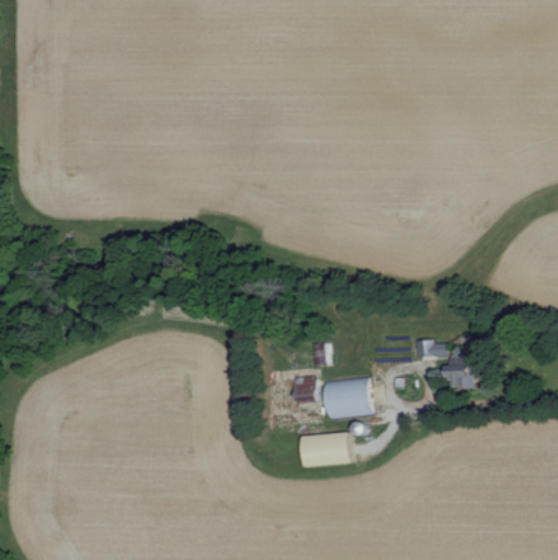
[(416,358),(445,357),(444,344),(432,344),(432,340),(414,341),(416,358)]
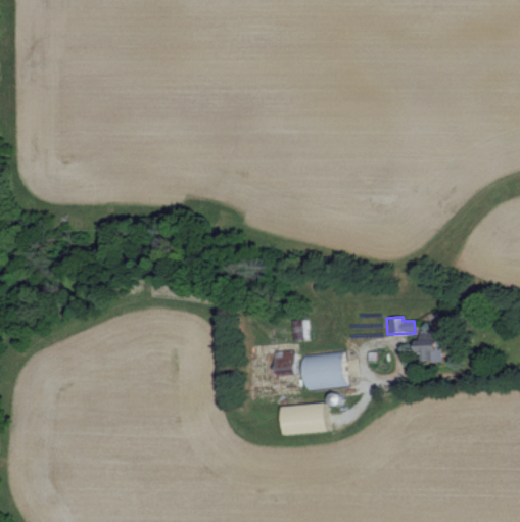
[(439,362),(438,339),(412,340),(412,352),(418,352),(418,363),(439,362)]
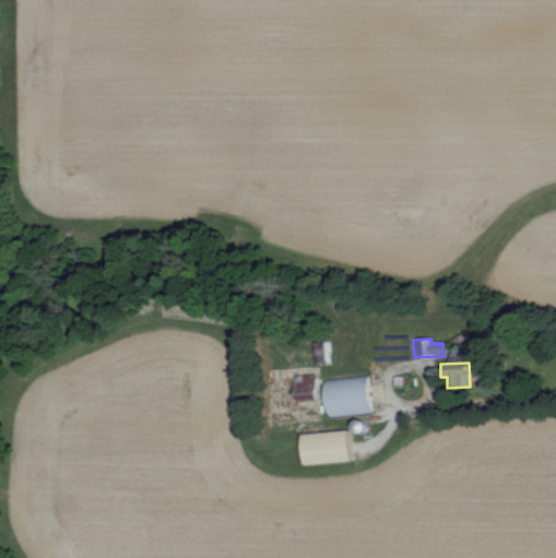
[(291,377),(292,402),(312,402),(312,376),(291,377)]
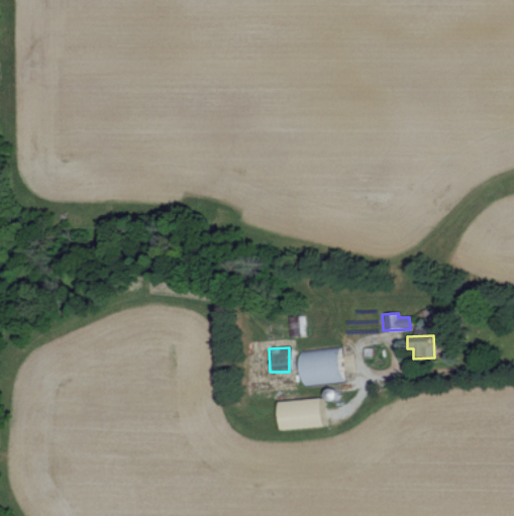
[(297,351),(299,386),(339,384),(337,349),(297,351)]
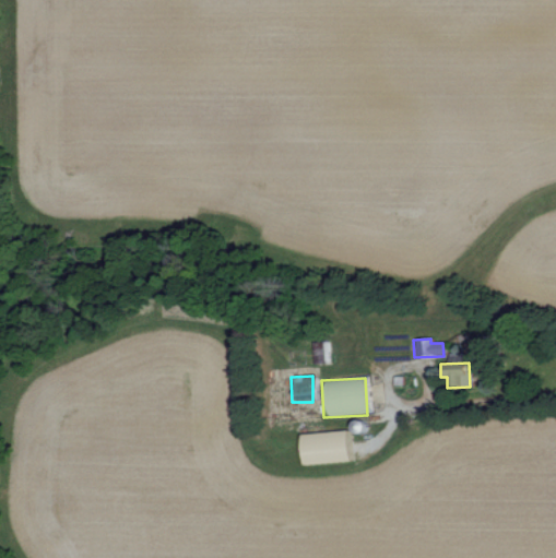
[(346,462),(345,431),(298,434),(299,464),(346,462)]
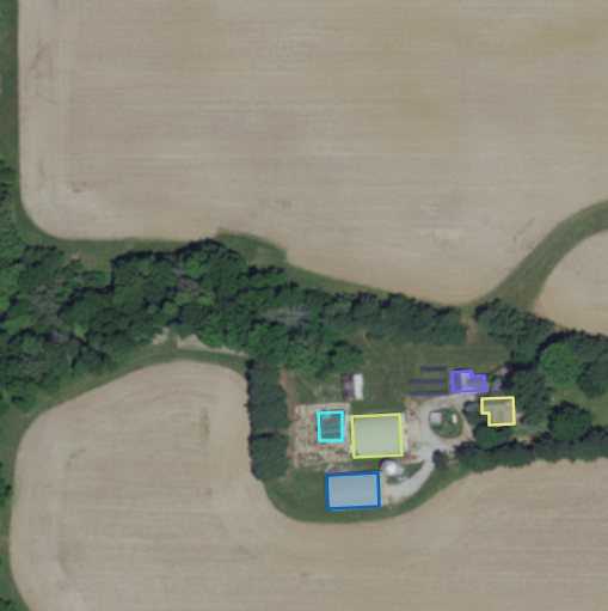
All buildings are outlined.
